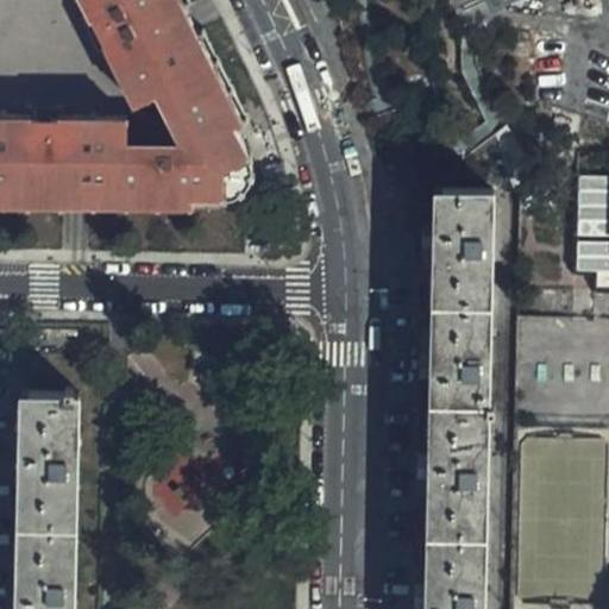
[(0,0),(0,118),(106,120),(132,96),(90,0),(0,0)]
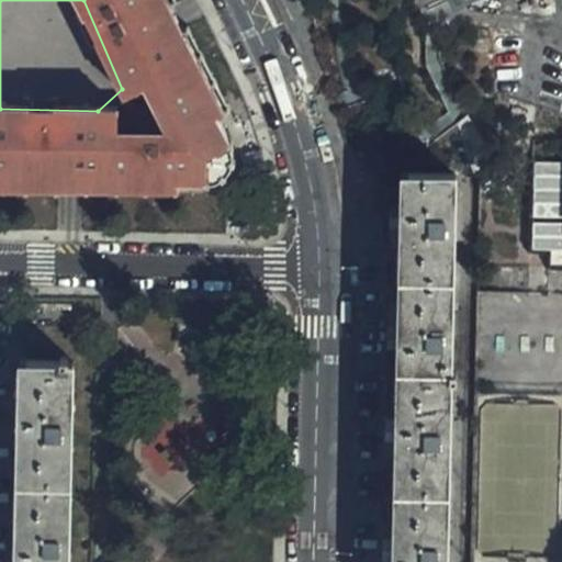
[(83,0),(122,89),(143,80),(154,76),(182,146),(99,145),(99,132),(98,111),(0,109),(0,180),(41,181),(68,180),(167,181),(206,182),(214,178),(221,170),(225,158),(224,149),(212,117),(176,31),(167,8),(164,0),(83,0)]
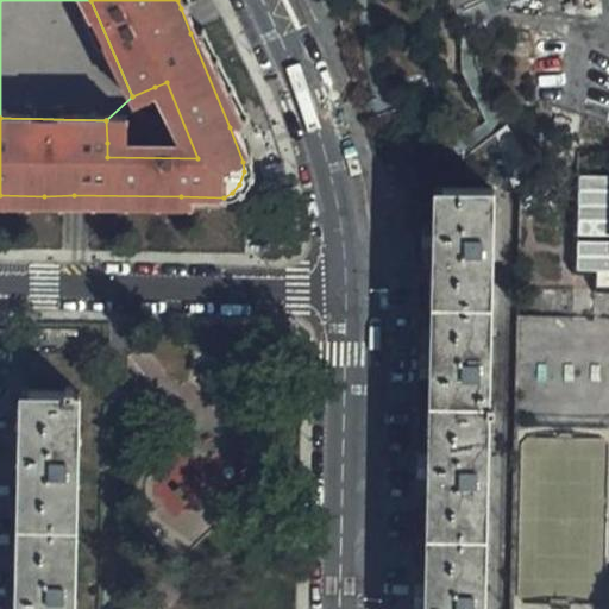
[(190,33),(230,127),(243,121),(203,26),(190,33)]
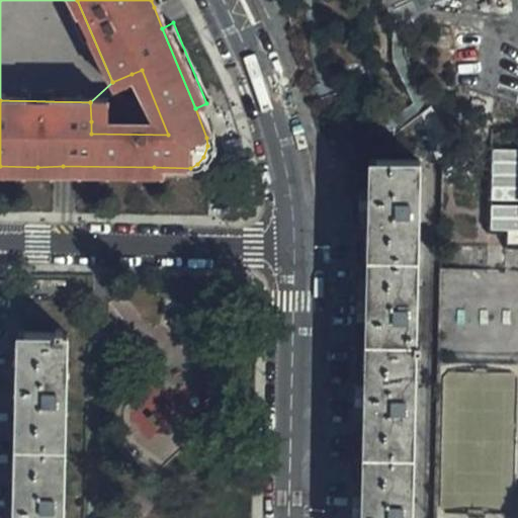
[(153,122),(91,121),(91,134),(168,135),(142,70),(132,74),(153,122)]
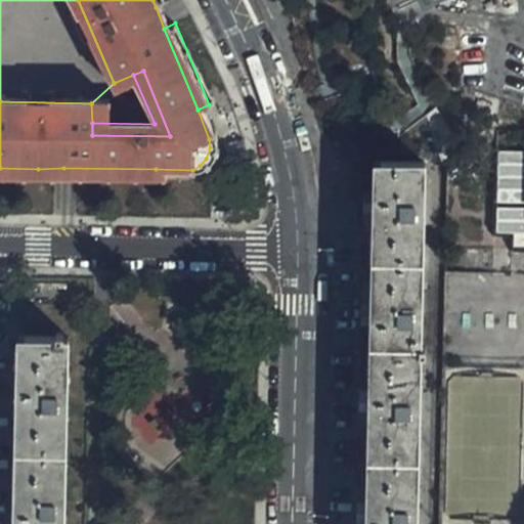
[(413,523),(424,163),(372,163),(364,523),(413,523)]
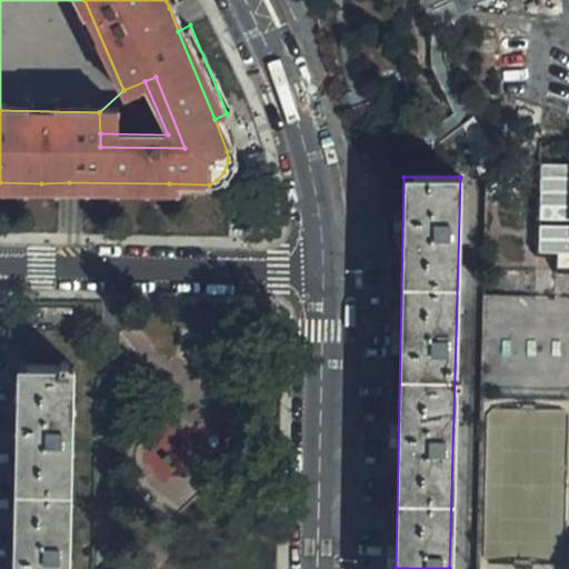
[(41,183),(0,182),(0,198),(40,198),(41,183)]
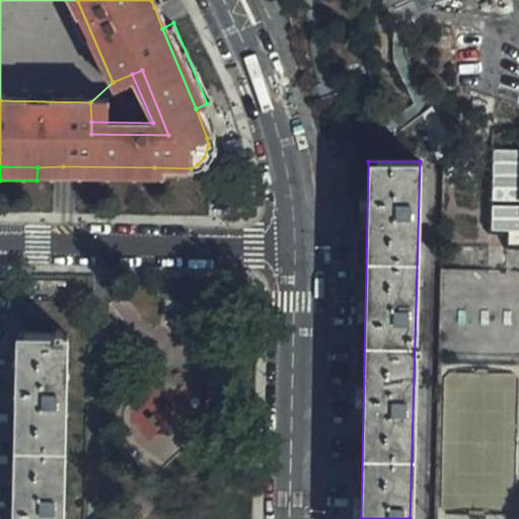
[(154,167),(63,166),(63,181),(154,182),(154,167)]
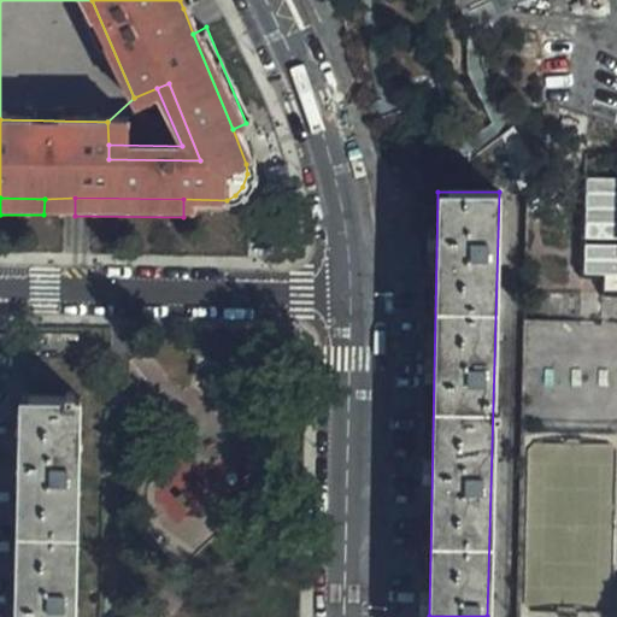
[(616,274),(616,218),(591,218),(589,274),(616,274)]
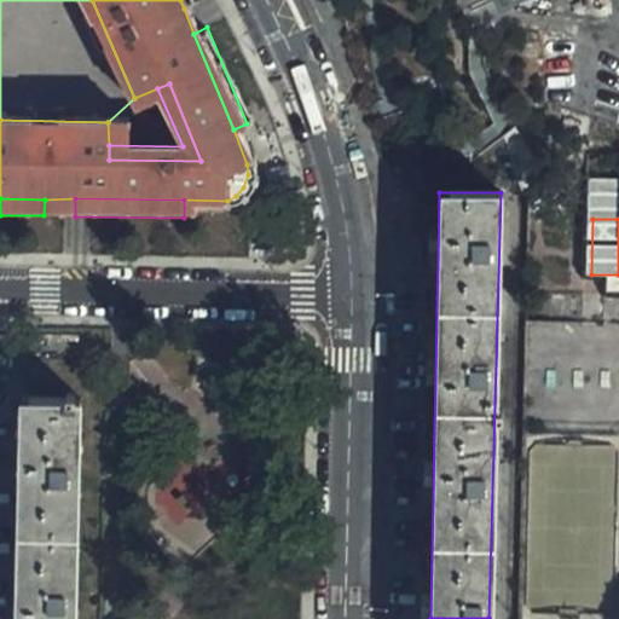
[(618,320),(528,319),(526,481),(562,481),(562,507),(536,507),(536,518),(567,518),(567,530),(607,530),(608,434),(618,434),(618,391),(612,392),(613,365),(618,365),(618,362),(618,320)]
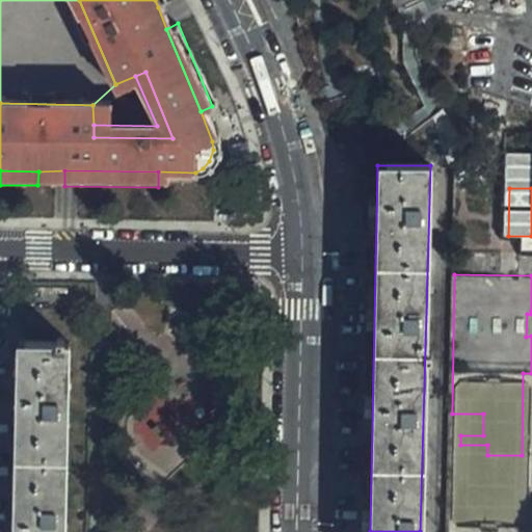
[(62,531),(68,344),(24,342),(23,362),(15,361),(11,531),(62,531)]
